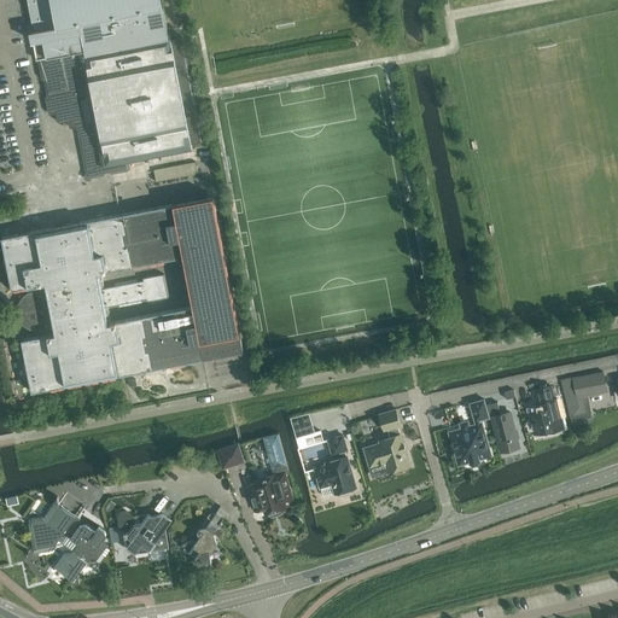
[(28,0),(38,44),(41,62),(39,64),(42,79),(45,81),(48,95),(46,98),(48,112),(51,115),(57,114),(57,118),(64,123),(69,122),(70,127),(73,129),(77,128),(80,139),(83,161),(86,174),(85,176),(85,179),(89,181),(91,181),(93,178),(104,176),(106,173),(109,173),(112,174),(128,172),(130,168),(129,162),(193,150),(193,149),(192,144),(202,141),(204,139),(202,128),(199,127),(198,124),(200,121),(198,111),(196,109),(196,106),(197,104),(194,93),(192,91),(192,88),(193,86),(192,75),(188,73),(188,71),(190,68),(188,57),(185,56),(185,53),(187,50),(185,40),(181,38),(172,40),(170,34),(169,34),(165,18),(163,6),(162,0),(28,0)]
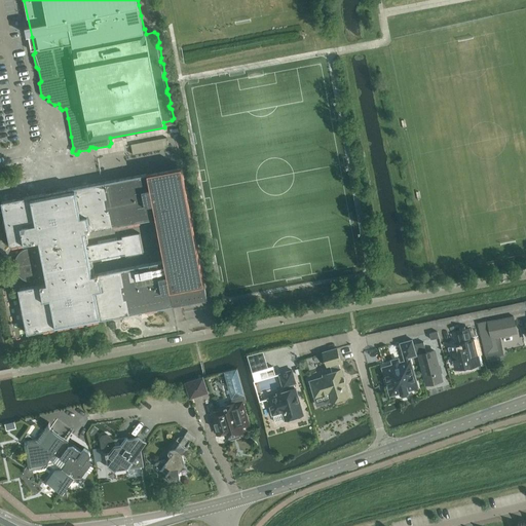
[(166,138),(132,145),(134,154),(168,148),(166,138)]
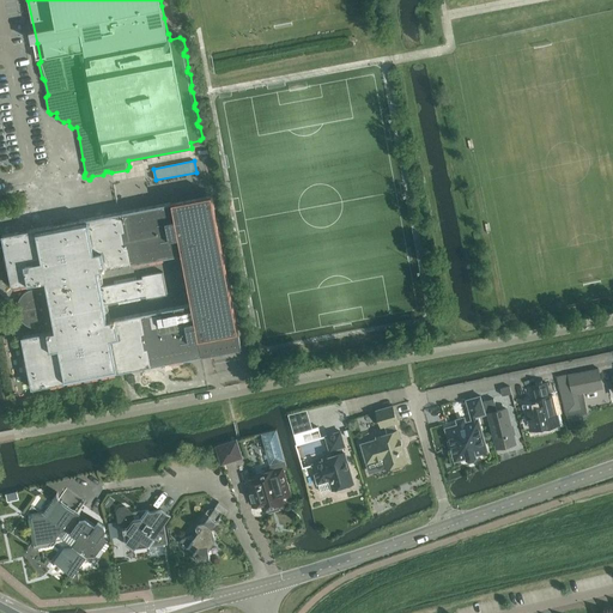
[(202,356),(242,349),(212,195),(173,202),(120,213),(2,236),(2,238),(12,285),(12,287),(43,281),(44,285),(40,286),(36,287),(32,289),(29,291),(25,295),(22,301),(20,305),(20,309),(22,314),(24,319),(26,322),(31,326),(37,328),(41,328),(43,328),(53,327),(53,331),(22,337),(23,339),(32,389),(152,365),(202,356)]
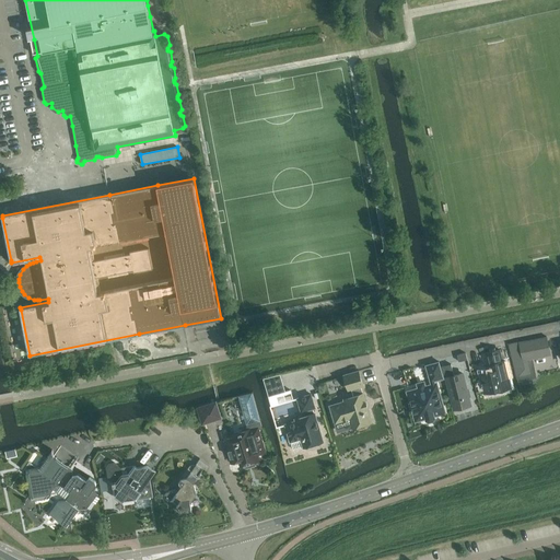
[(546,337),(509,343),(510,348),(517,381),(536,377),(532,359),(550,354),(546,337)]
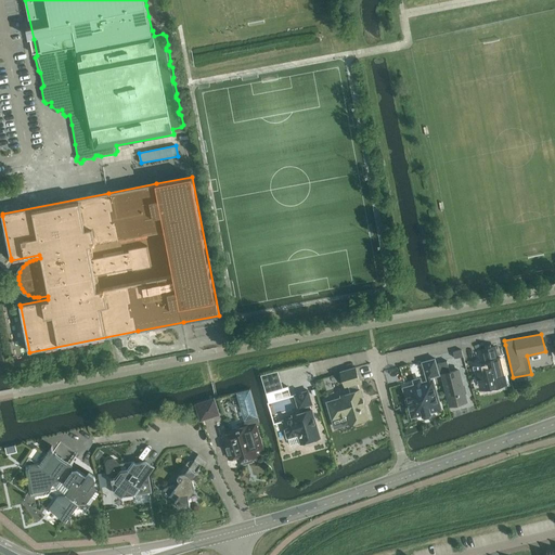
[(485,369),(477,371),(480,388),(489,386),(490,388),(491,387),(491,386),(498,384),(498,386),(506,384),(500,358),(498,358),(495,347),(482,349),(486,361),(483,362),(485,369)]
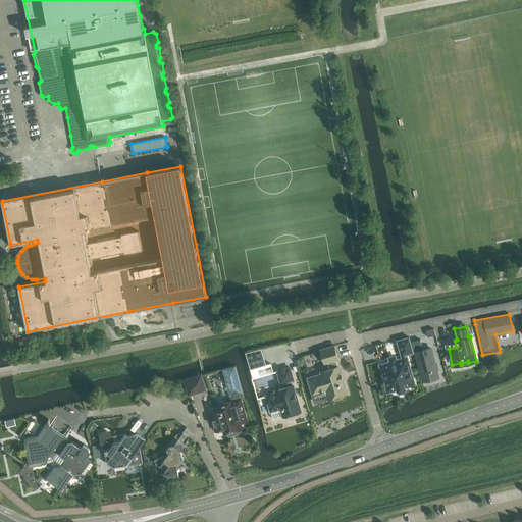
[(410,337),(398,341),(402,356),(406,355),(414,353),(410,337)]
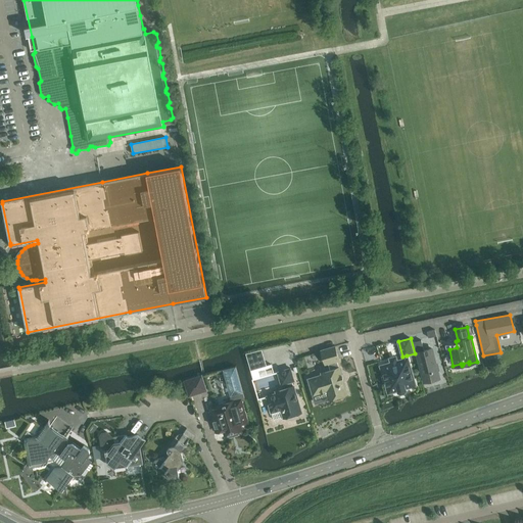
[(421,340),(412,342),(415,353),(417,352),(424,382),(439,379),(431,348),(424,350),(421,340)]
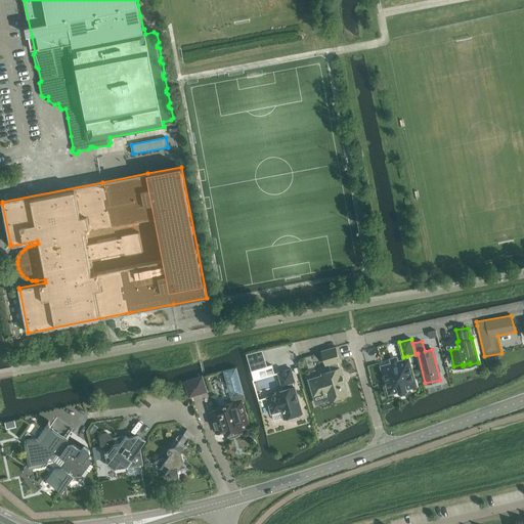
[(322,377),(309,381),(314,396),(328,392),(330,400),(334,398),(335,400),(337,400),(341,399),(343,398),(343,395),(347,394),(339,368),(337,361),(339,361),(335,347),(321,351),(325,365),(329,364),(331,372),(322,375),(322,377)]
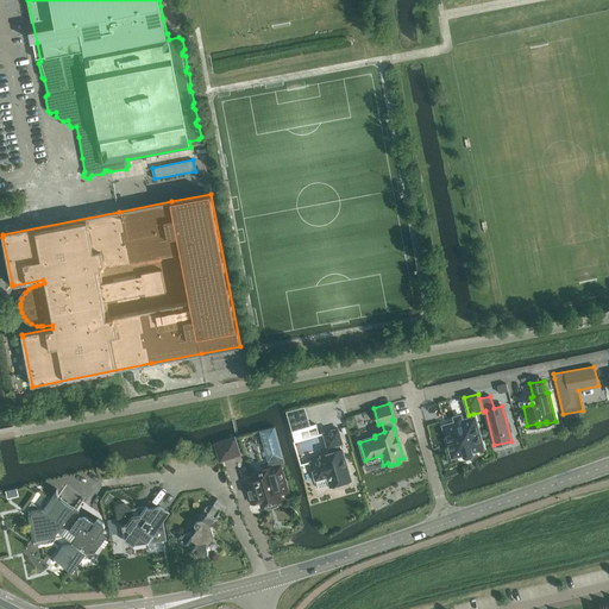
[(470,420),(446,426),(449,438),(449,439),(450,444),(451,445),(454,457),(464,454),(464,457),(466,457),(472,456),(473,453),(473,451),(483,449),(475,418),(470,420)]
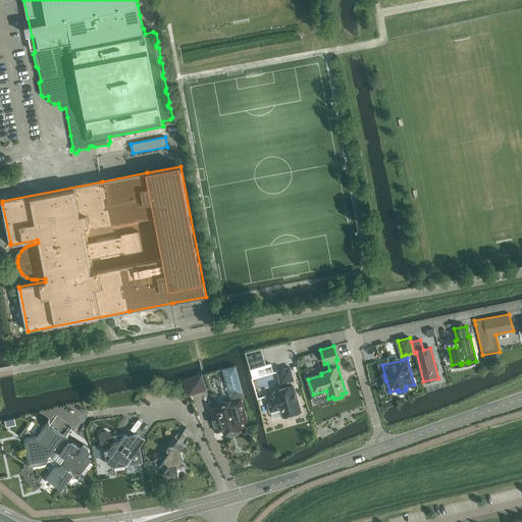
[(266,365),(251,369),(253,379),(274,373),(271,363),(266,365)]
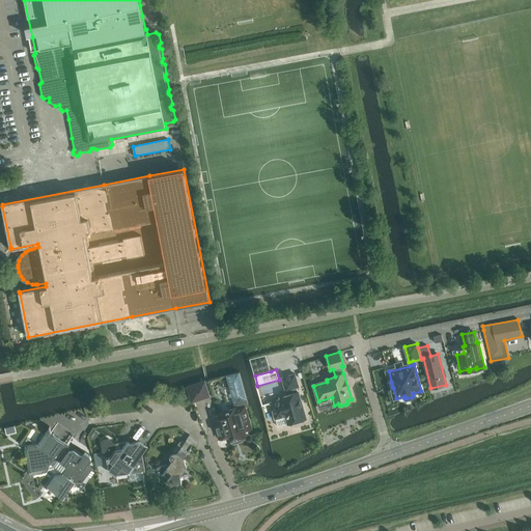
[(221,415),(214,417),(220,439),(227,437),(228,442),(231,441),(231,443),(233,443),(242,441),(243,439),(242,438),(246,437),(244,431),(248,430),(251,425),(249,421),(247,420),(244,409),(246,408),(245,408),(250,406),(248,398),(241,370),(226,374),(234,402),(235,408),(227,411),(226,410),(222,411),(221,412),(220,413),(221,415)]
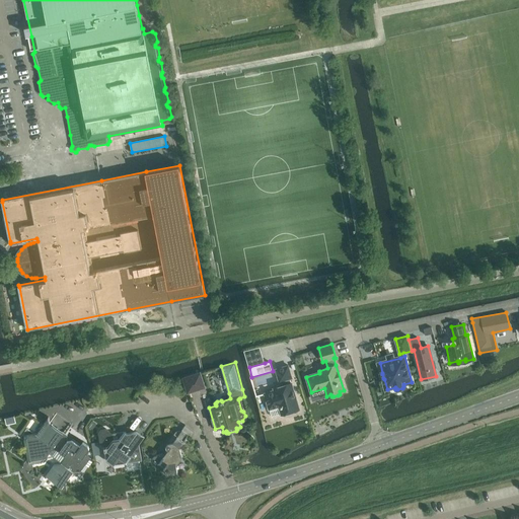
[(275,391),(265,394),(269,410),(270,410),(272,416),(281,413),(282,415),(299,409),(291,384),(290,379),(292,378),(288,366),(276,370),(279,382),(282,381),(284,386),(274,389),(275,391)]
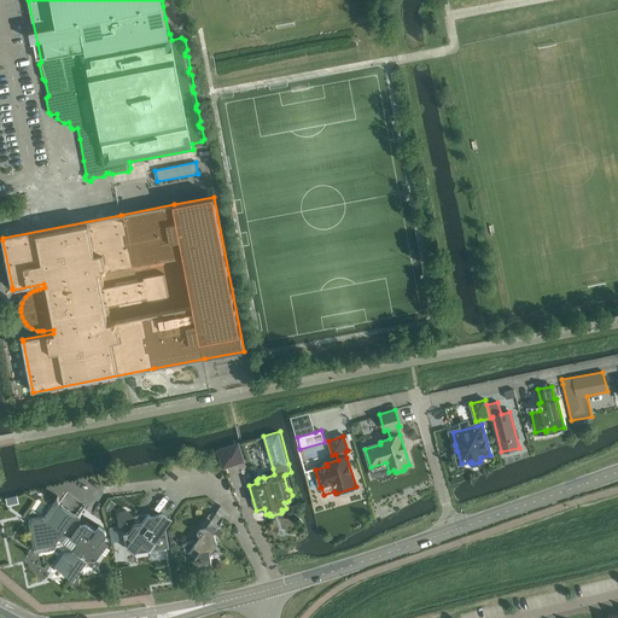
[(229,448),(219,450),(223,465),(223,468),(235,465),(244,462),(238,444),(229,448)]
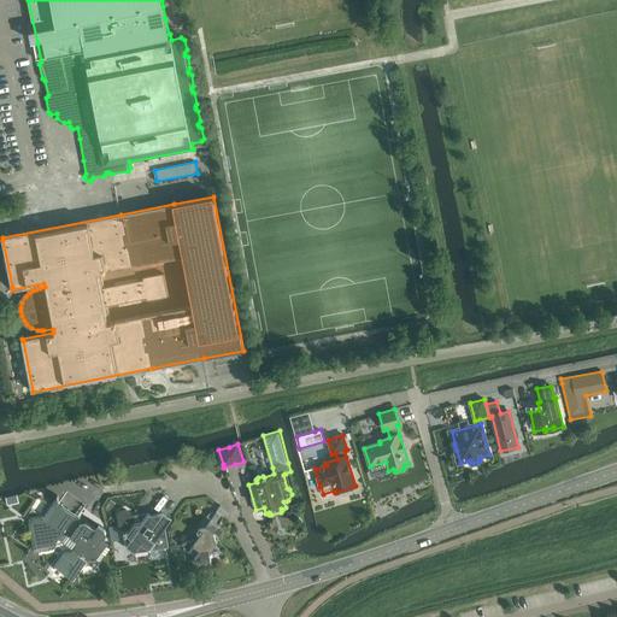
[(43,516),(29,518),(35,552),(52,550),(62,536),(69,535),(80,544),(72,551),(64,553),(54,566),(68,576),(78,574),(87,562),(98,559),(107,545),(103,541),(106,534),(105,530),(100,526),(97,530),(60,504),(58,495),(43,516)]
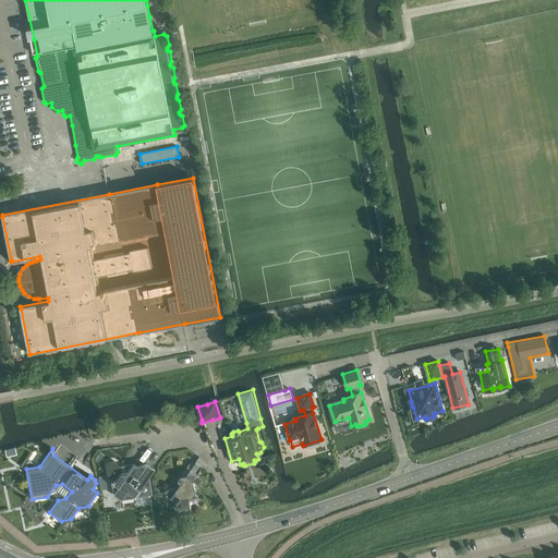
[(99,452),(95,458),(100,462),(104,456),(99,452)]
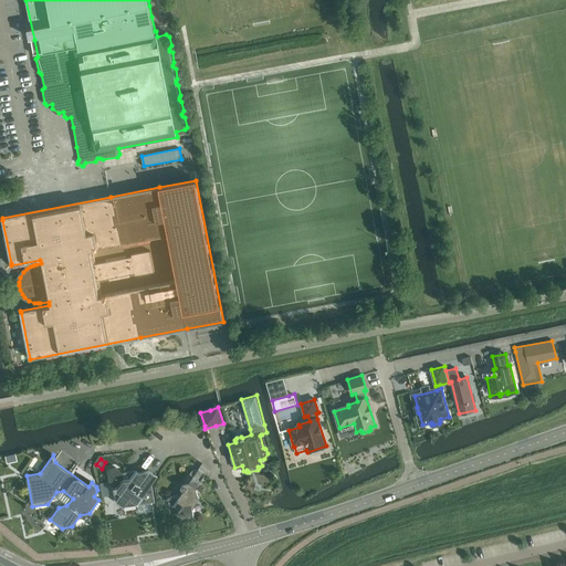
[(168,498),(166,501),(180,512),(181,519),(194,516),(192,510),(198,502),(197,492),(196,491),(206,477),(208,478),(209,477),(211,473),(202,465),(188,483),(181,485),(181,486),(182,491),(178,498),(177,496),(168,498)]
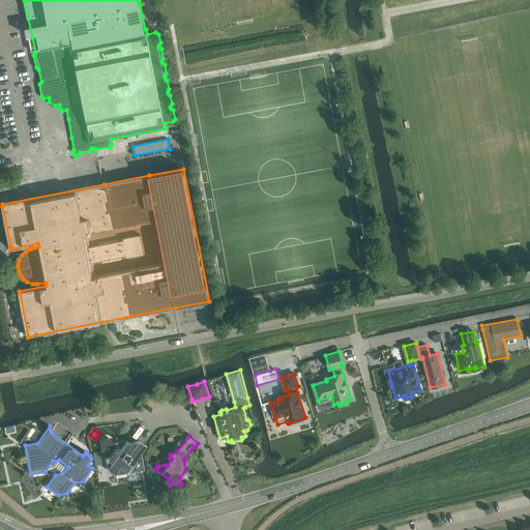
[(104,438),(101,442),(104,453),(109,457),(107,458),(109,471),(116,475),(144,471),(142,455),(148,448),(140,442),(134,443),(128,440),(116,443),(107,437),(104,438)]
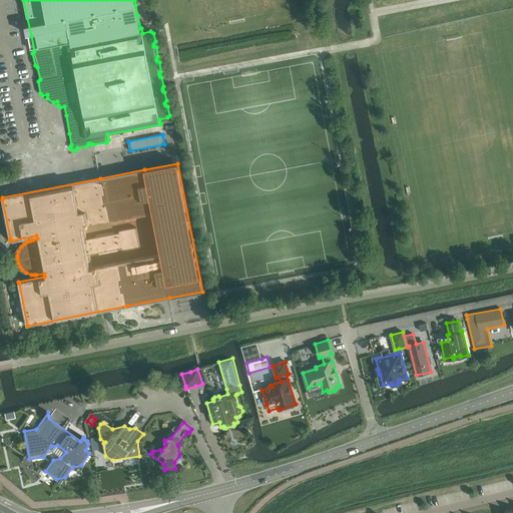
All buildings are outlined.
